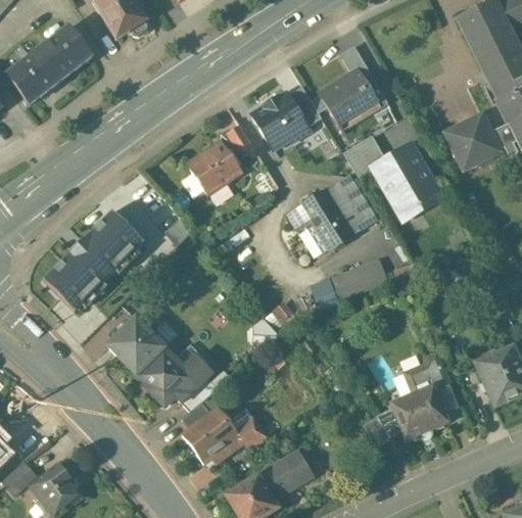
[(0,0),(0,9),(8,0),(0,0)]
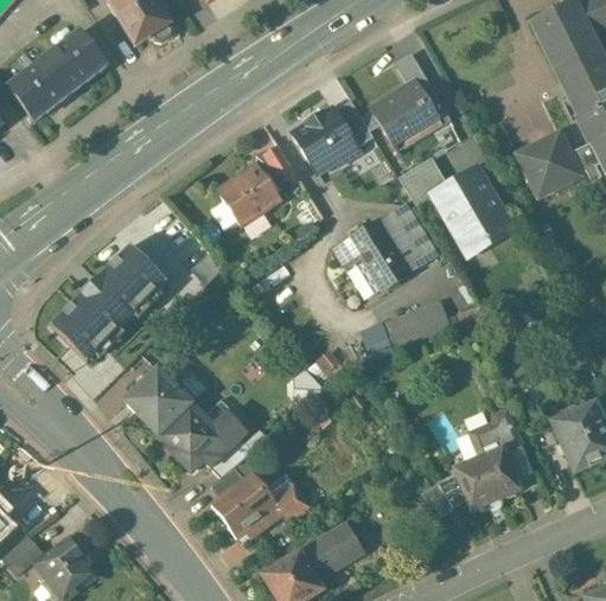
[(109,0),(135,43),(151,32),(155,39),(161,40),(173,33),(174,27),(170,21),(170,20),(157,0),(109,0)]
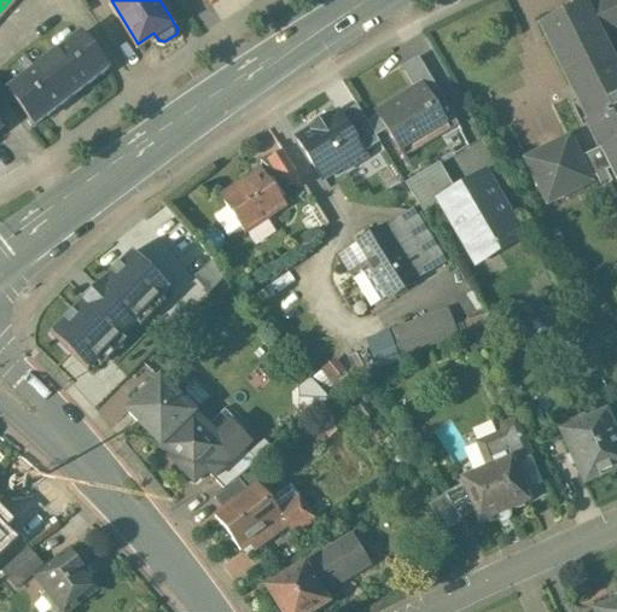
[(582,0),(542,19),(589,115),(587,116),(600,143),(601,144),(603,143),(616,135),(616,65),(600,29),(616,21),(616,0),(589,0),(587,1),(586,0),(582,0)]
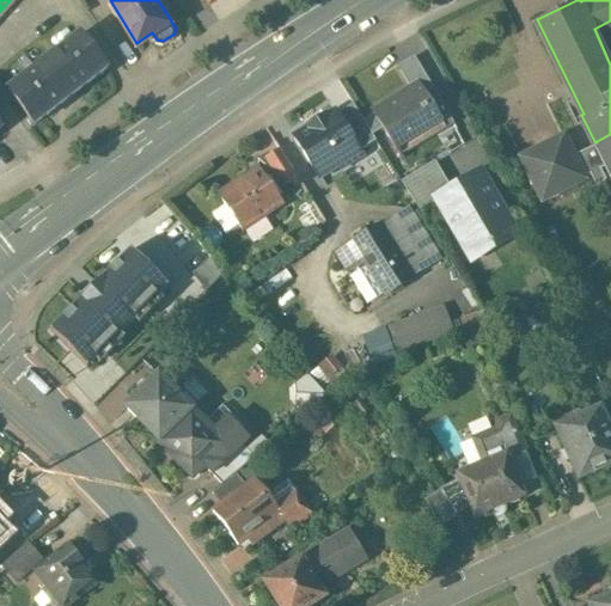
[(81,29),(48,55),(74,89),(108,62),(81,29)]
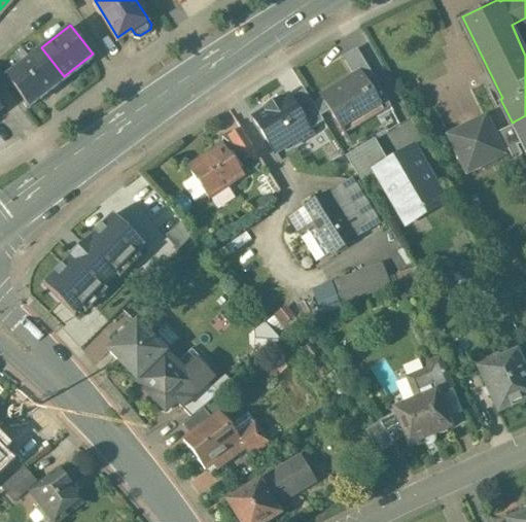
[(41,47),(7,73),(31,102),(64,76),(41,47)]
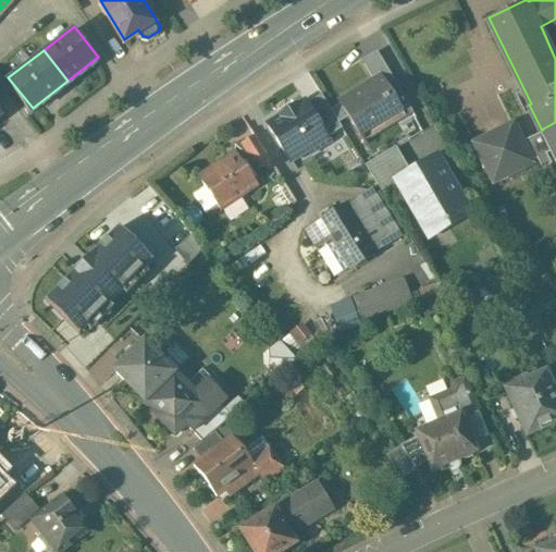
[(381,72),(340,97),(359,131),(408,101),(408,102),(409,101),(399,86),(400,86),(396,78),(388,84),(381,72)]
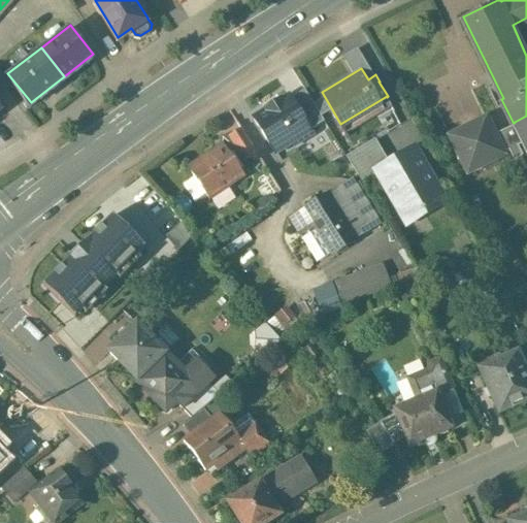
[(304,85),(291,94),(310,125),(324,117),(304,85)]
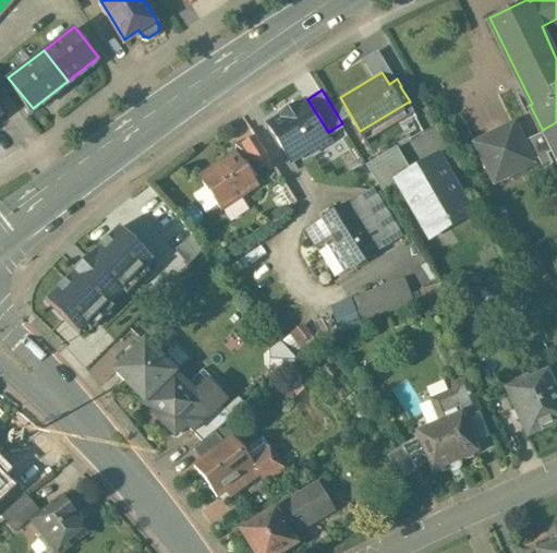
[(307,99),(306,97),(297,103),(295,100),(281,110),(282,111),(267,121),(290,157),(307,146),(310,148),(330,135),(328,132),(307,99)]
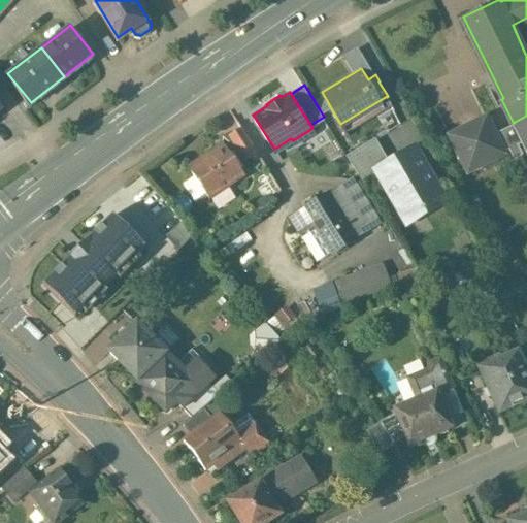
[(504,151),(503,150),(494,131),(486,115),(450,132),(468,168),(504,151)]
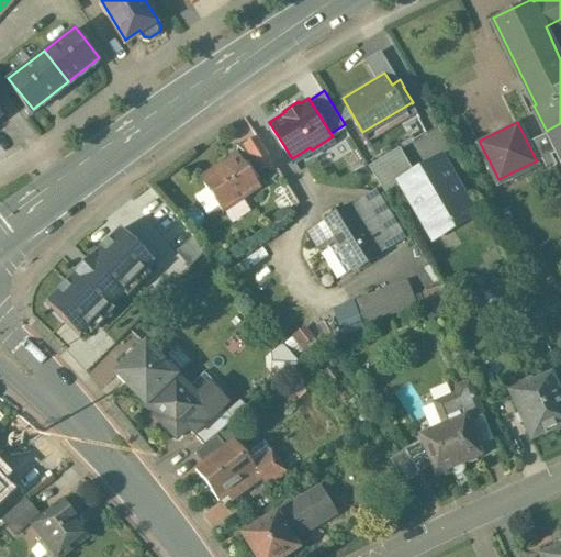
[(560,123),(548,130),(558,148),(560,154),(560,123)]
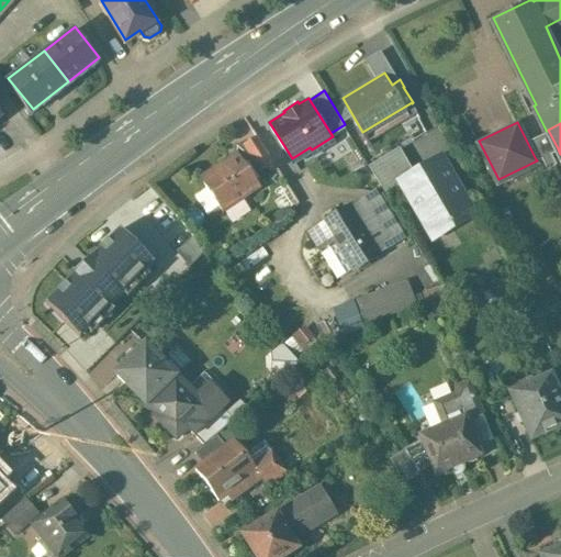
[(547,131),(546,130),(526,140),(536,159),(558,148),(548,130),(547,131)]
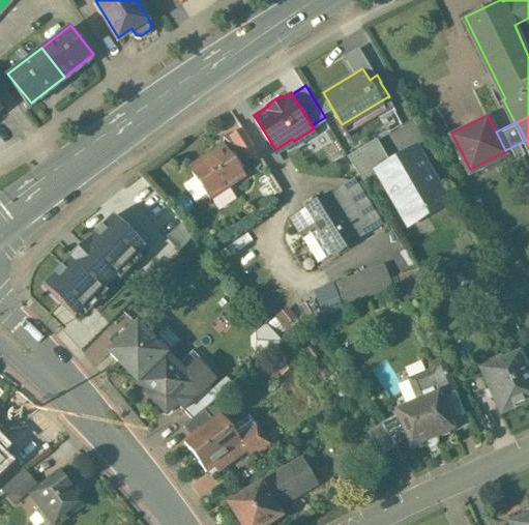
[(223,133),(221,149),(227,145),(233,153),(234,152),(242,154),(244,157),(258,149),(242,125),(231,134),(223,133)]
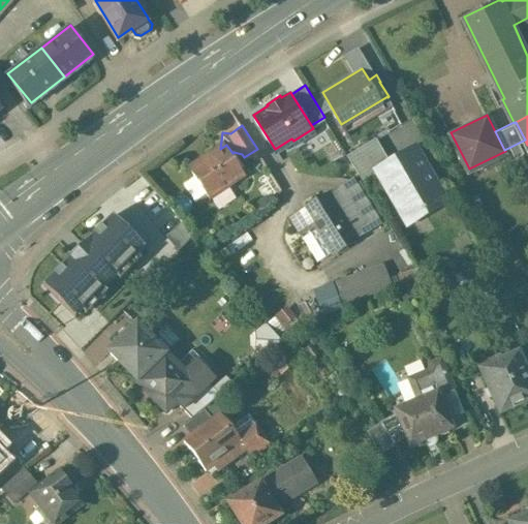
[(363,178),(379,168),(379,167),(391,161),(375,135),(347,153),(363,178)]
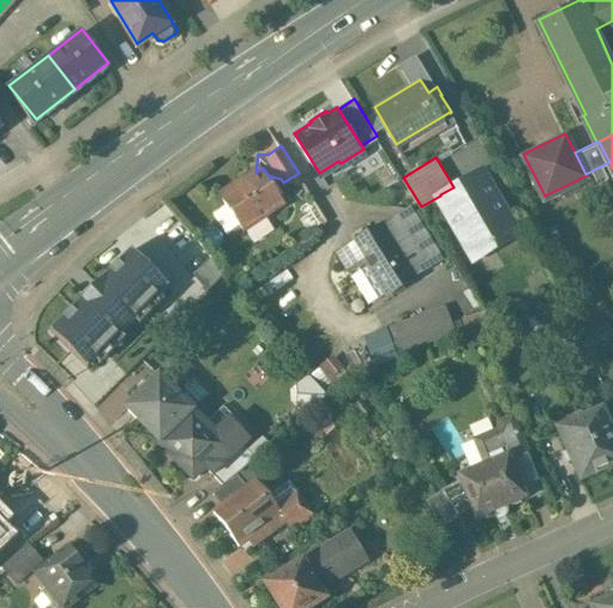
[(238,179),(220,191),(244,227),(284,200),(270,178),(263,168),(256,173),(240,182),(238,179)]
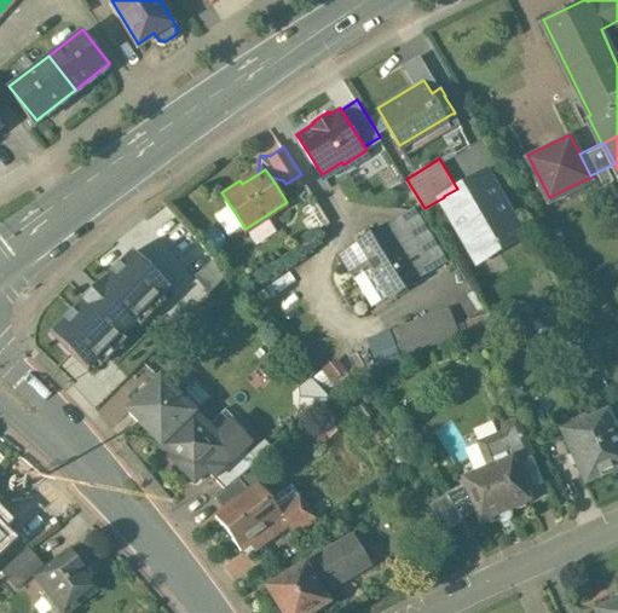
[(457,189),(444,196),(444,197),(478,255),(501,243),(500,241),(518,231),(515,226),(517,225),(485,172),(457,189)]
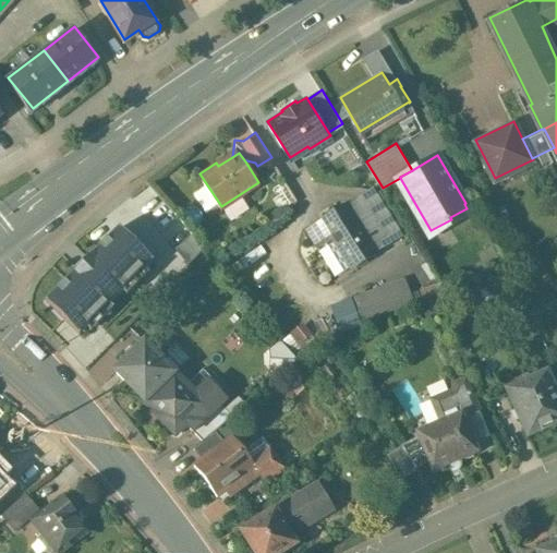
[(376,248),(348,201),(322,217),(335,239),(351,264),(376,248)]
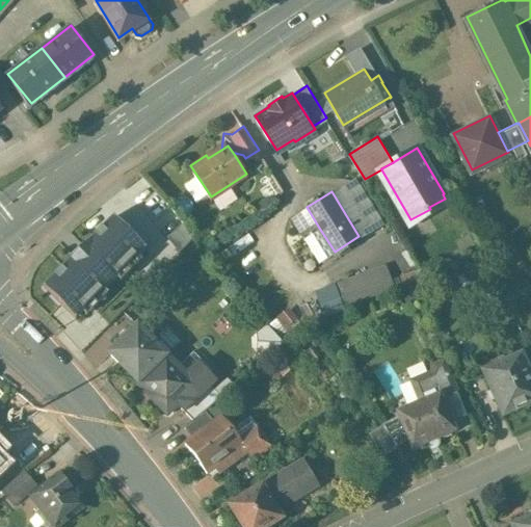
[(319,228),(307,207),(294,214),(293,213),(292,214),(306,236),(319,228)]
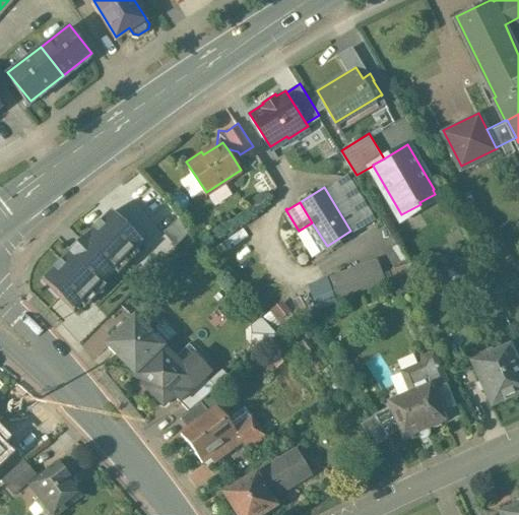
[(113,208),(44,277),(75,308),(143,240),(113,208)]
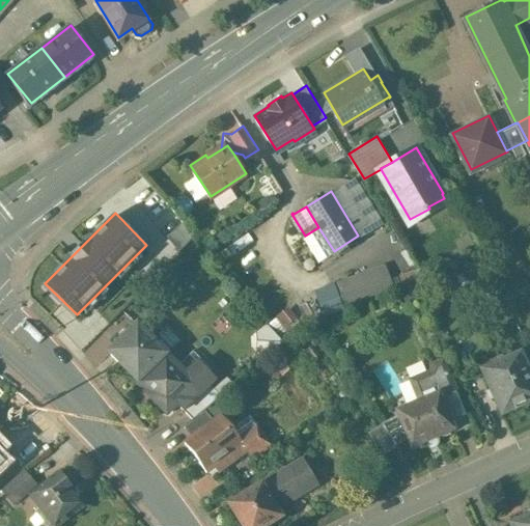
[(318,227),(305,236),(318,256),(323,257),(334,251),(318,227)]
